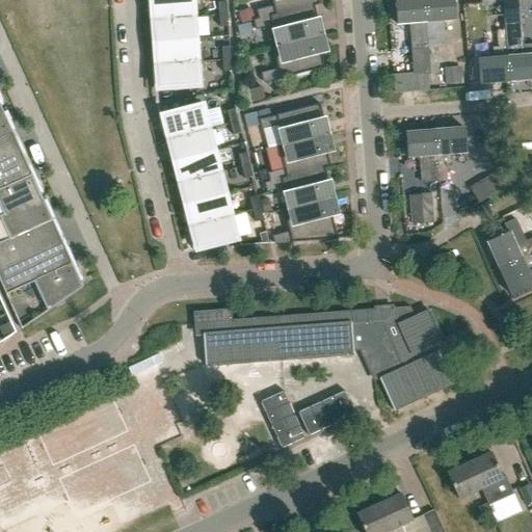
[(150,0),(152,21),(196,17),(194,0),(150,0)]
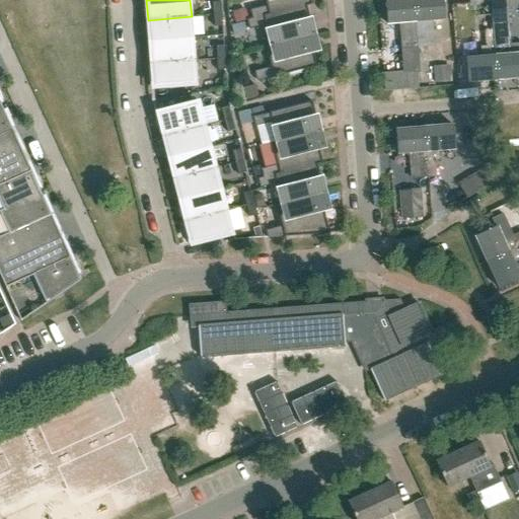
[(311,5),(309,0),(264,0),(266,6),(249,10),(251,18),(251,19),(306,5),(306,6),(311,5)]
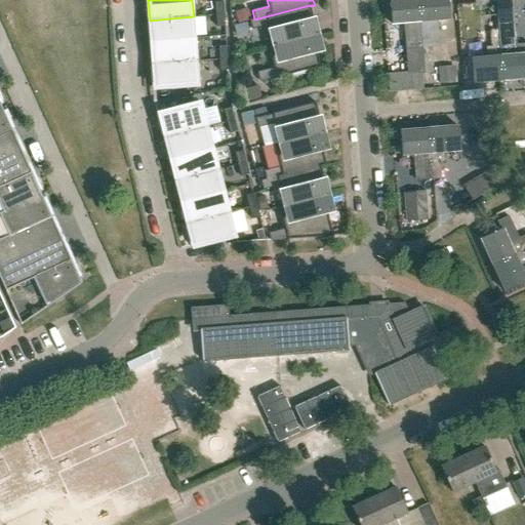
[(406,49),(422,47),(416,0),(388,0),(391,24),(404,23),(406,49)]
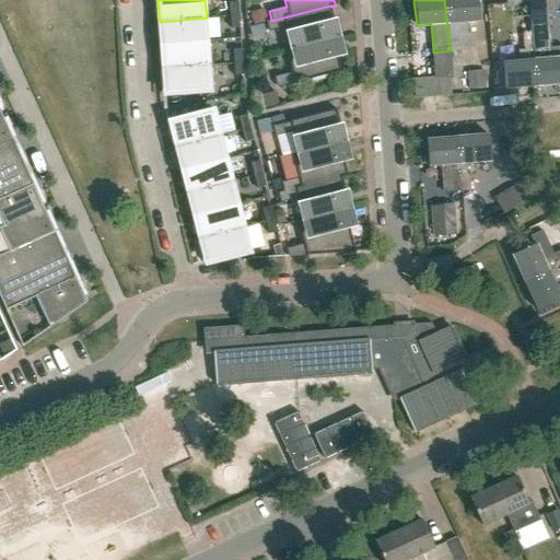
[(444,0),(451,50),(459,49),(468,49),(465,21),(478,19),(476,0),(444,0)]
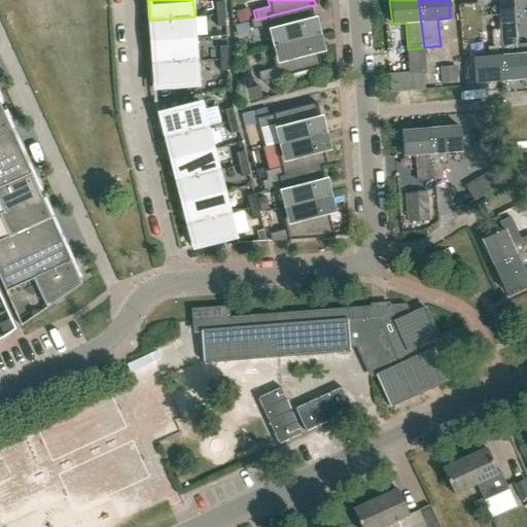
[(468,0),(455,0),(457,26),(470,25),(468,0)]
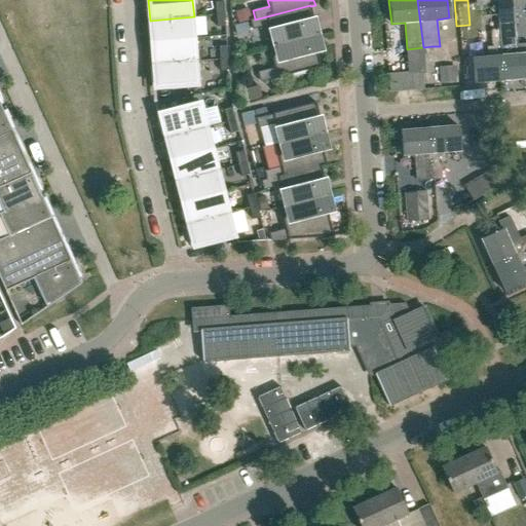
[(216,15),(224,14),(223,2),(215,3),(216,15)]
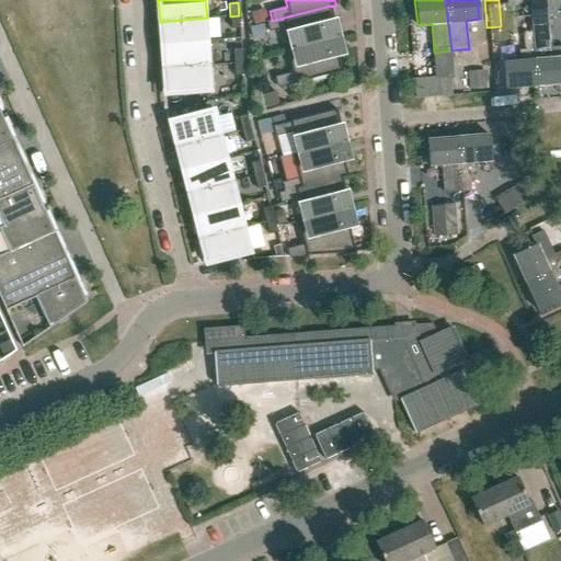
[(339,38),(331,7),(331,6),(272,21),(272,20),(266,22),(270,32),(287,27),(293,48),(293,49),(333,39),(333,41),(339,38)]
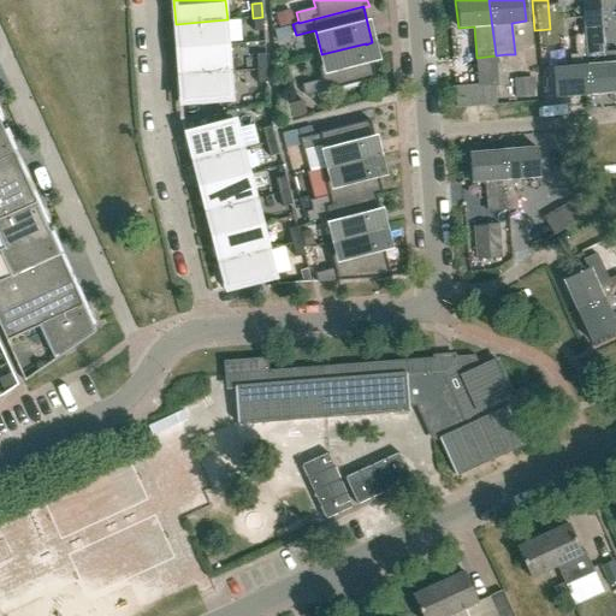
[(581,34),(587,93),(615,89),(615,48),(600,51),(597,7),(579,10),(581,34)]
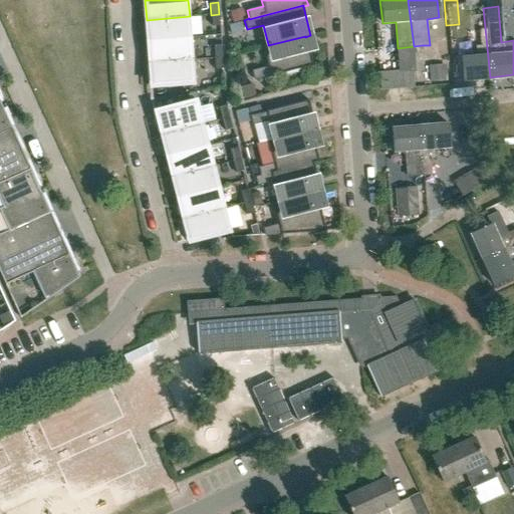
[(219,14),(211,15),(212,27),(220,26),(219,14)]
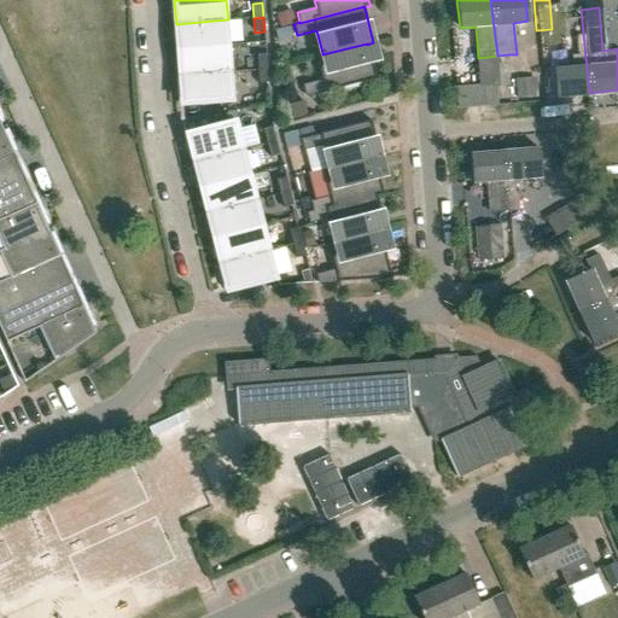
[(179,50),(229,46),(228,19),(176,24),(179,50)]
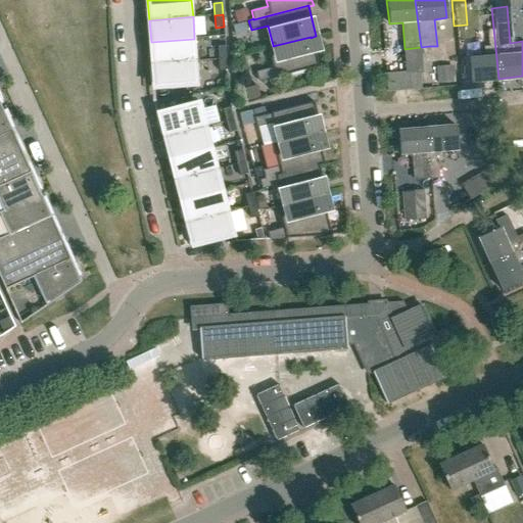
[(470,82),(498,79),(493,29),(485,30),(488,55),(467,57),(470,82)]
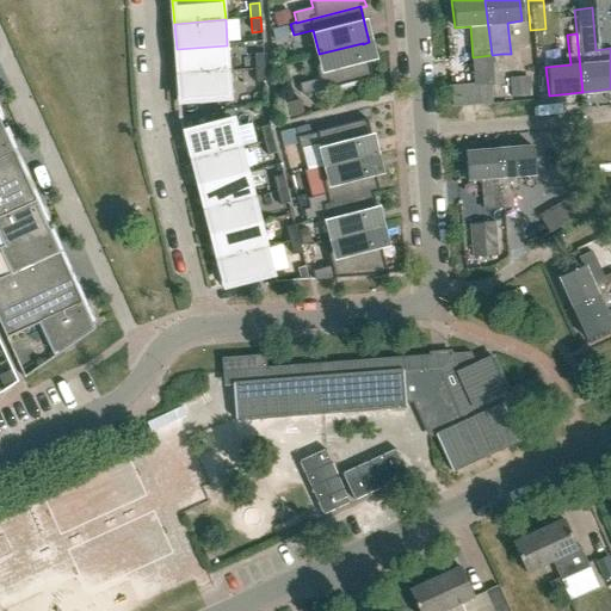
[(372,79),(363,44),(363,43),(319,54),(319,53),(313,55),(319,80),(300,85),(302,96),(321,91),(321,92),(372,79)]
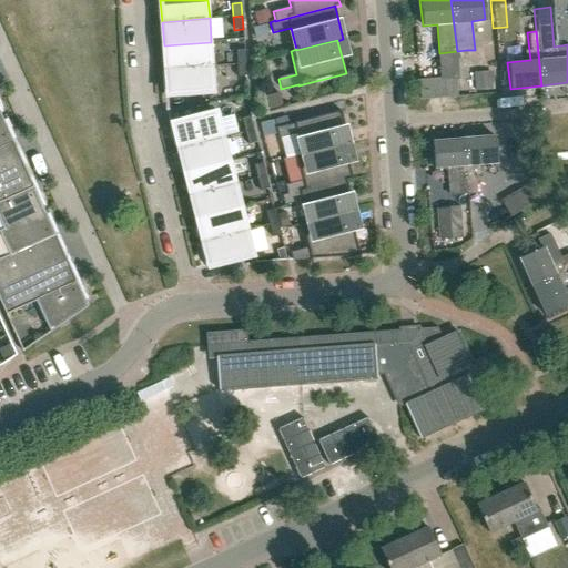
[(165,70),(213,66),(211,42),(164,46),(165,70)]
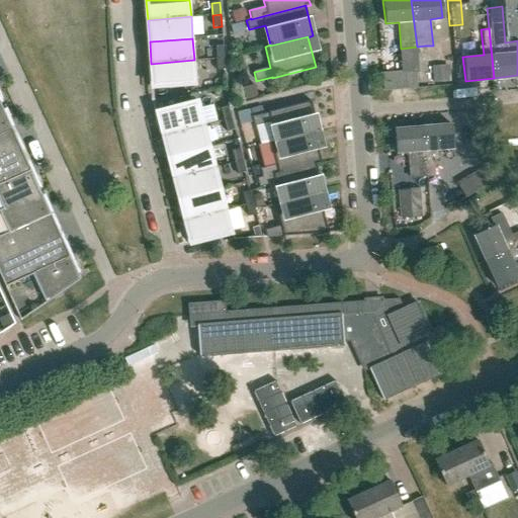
[(217,59),(225,58),(224,46),(216,47),(217,59)]
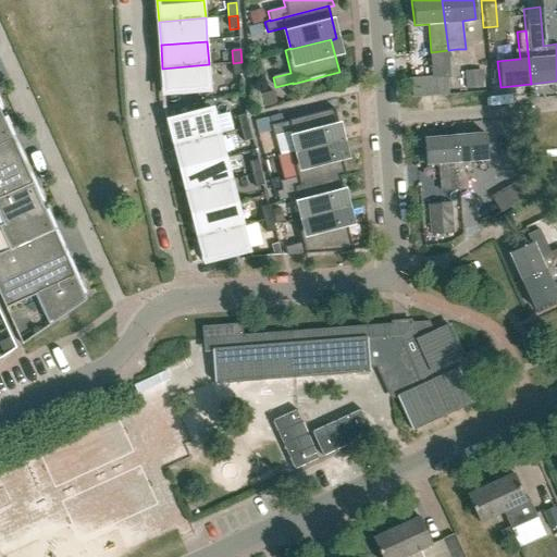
[(242,62),(233,63),(233,76),(242,75),(242,62)]
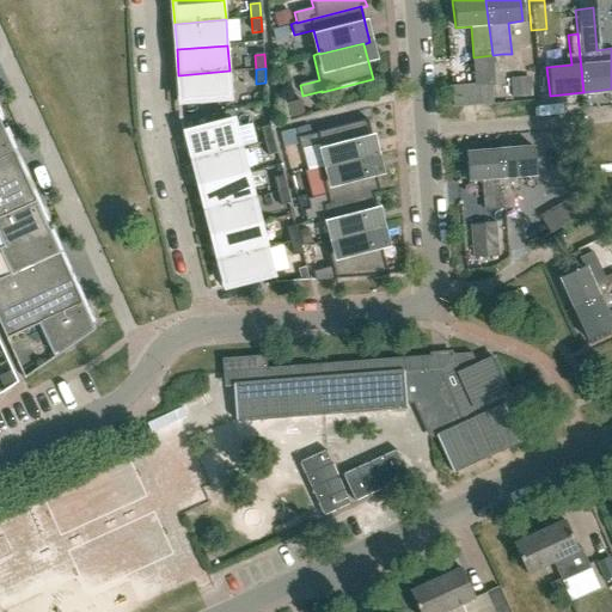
[(230,71),(178,75),(178,78),(175,78),(176,102),(232,98),(230,71)]
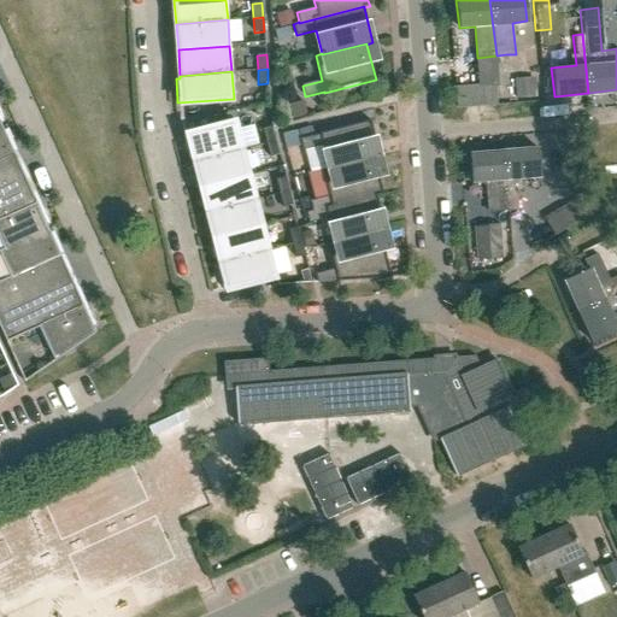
[(453,87),(456,107),(494,105),(492,84),(453,87)]
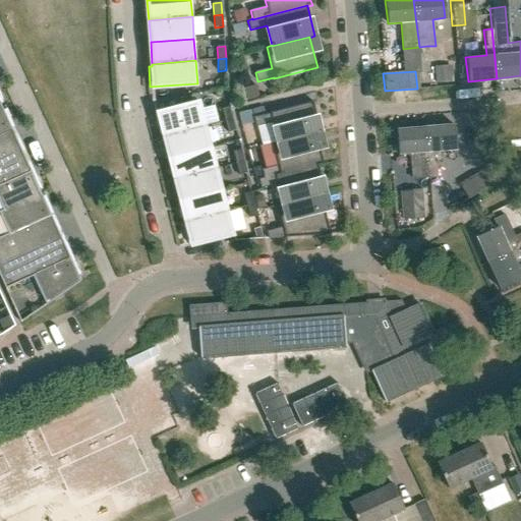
[(315,133),(315,134),(321,133),(312,102),(270,113),(270,114),(253,118),(255,127),(272,123),(278,142),(278,143),(315,133)]
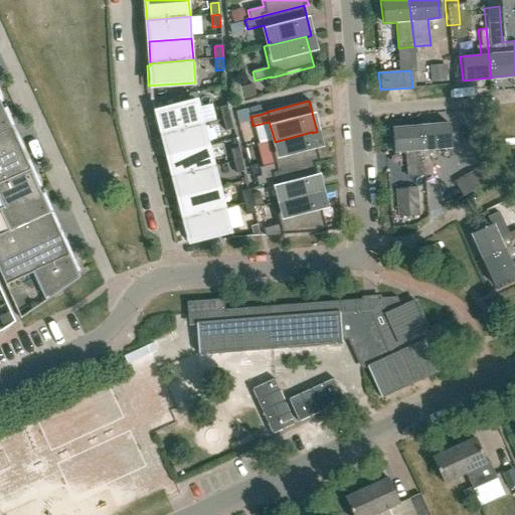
[(162,136),(204,125),(198,103),(153,115),(158,134),(161,133),(162,136)]
